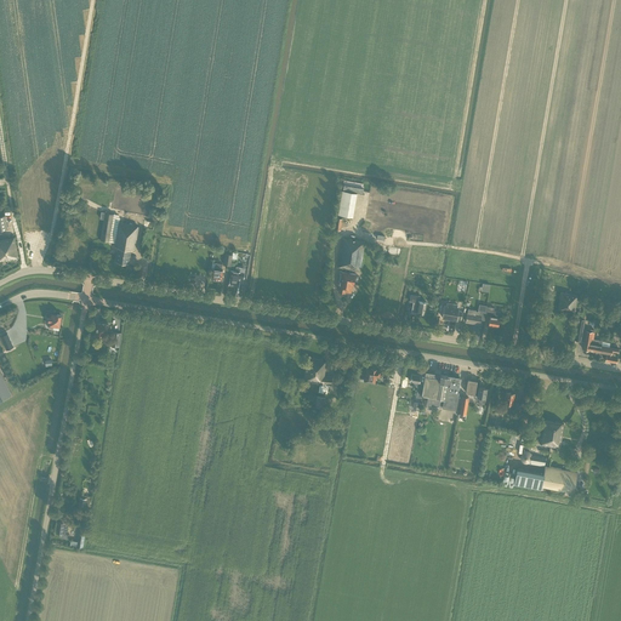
[(108,201),(109,201),(108,200),(108,199),(108,198),(107,197),(106,197),(104,195),(103,195),(102,195),(102,197),(101,197),(100,197),(100,198),(98,199),(98,200),(98,201),(98,203),(98,204),(100,204),(100,205),(101,205),(102,206),(103,206),(104,206),(106,206),(106,205),(107,205),(108,204),(108,203),(108,201)]
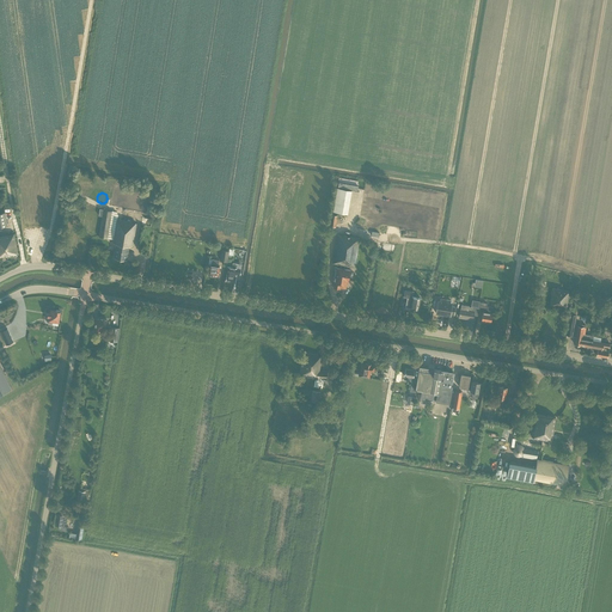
[(360,225),(374,226),(378,196),(367,195),(367,197),(365,197),(365,196),(361,195),(361,202),(362,202),(360,225)]
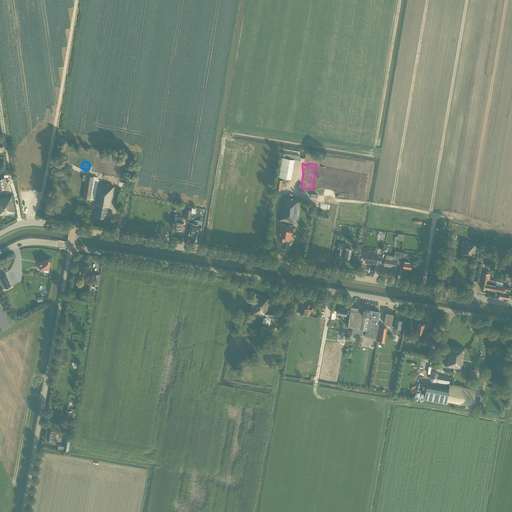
[(98,183),(93,182),(94,176),(86,175),(84,175),(83,180),(85,181),(83,198),(90,199),(95,200),(94,203),(97,204),(95,215),(106,217),(108,206),(111,206),(114,187),(110,186),(110,185),(98,183)]
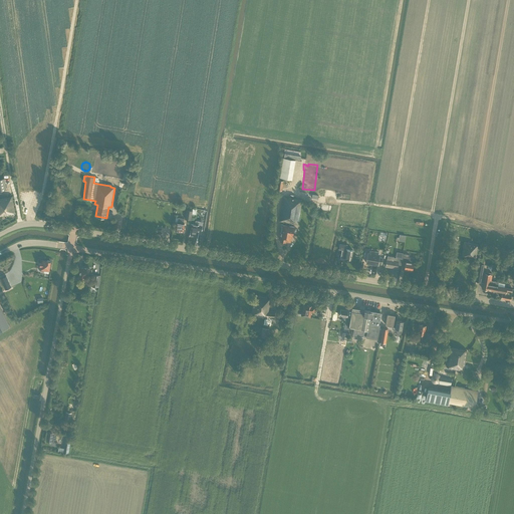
[(0,198),(0,215),(14,213),(12,197),(0,198)]
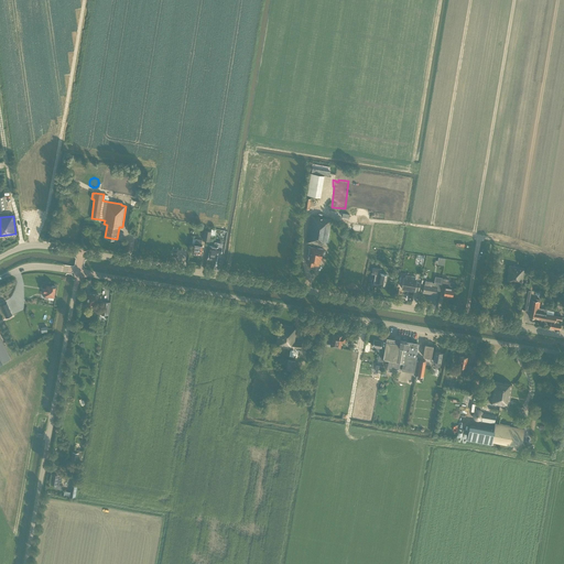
[(327,246),(332,219),(317,216),(316,217),(311,216),(306,242),(314,243),(314,247),(311,247),(307,264),(313,266),(314,264),(318,266),(320,261),(321,261),(322,259),(323,249),(317,248),(318,245),(327,246)]
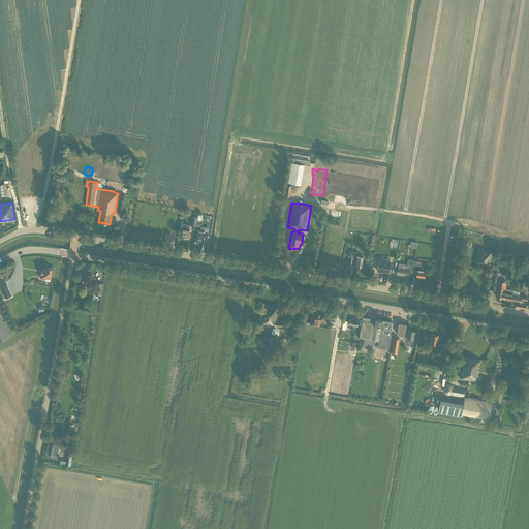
[(190,230),(189,230),(189,224),(184,223),(183,228),(182,228),(180,237),(185,238),(189,238),(190,230)]
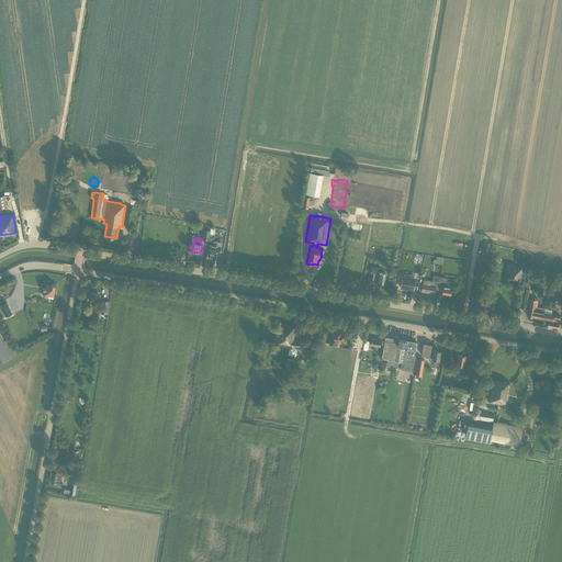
[(210,245),(208,258),(216,259),(217,253),(221,253),(223,242),(217,240),(216,246),(210,245)]
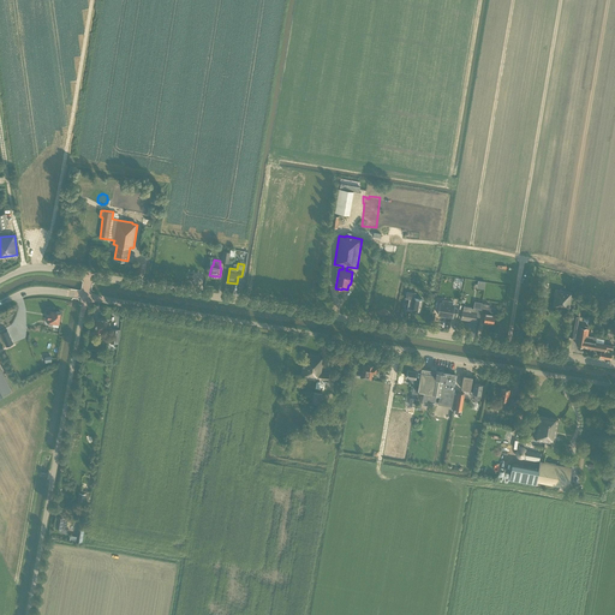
[(568,309),(569,309),(572,292),(555,290),(553,308),(565,309),(568,309)]
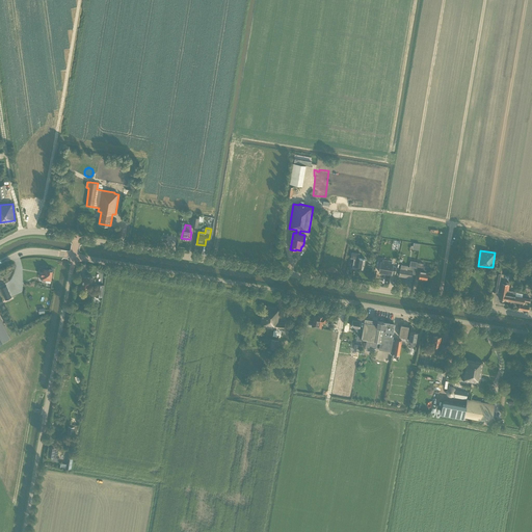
[(366,259),(358,258),(360,253),(352,251),(351,258),(354,259),(353,267),(358,268),(360,268),(360,269),(363,269),(363,268),(364,268),(366,259)]
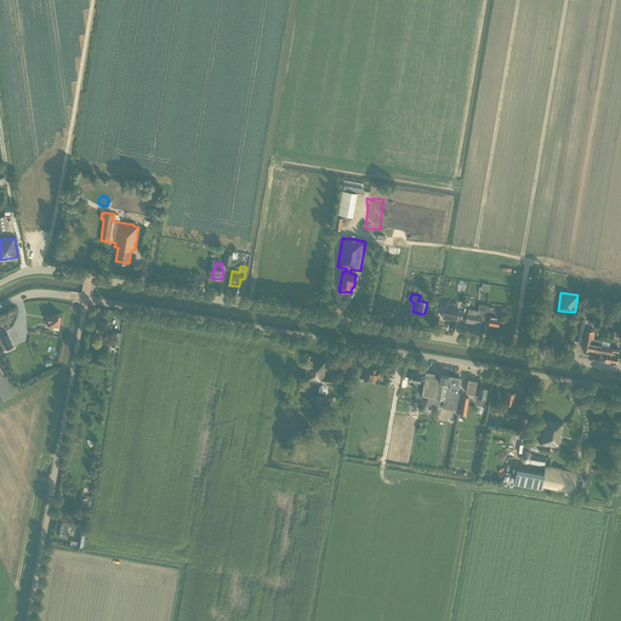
[(461,319),(462,312),(459,311),(460,307),(457,307),(459,305),(448,303),(446,305),(445,305),(443,318),(457,320),(457,319),(461,319)]
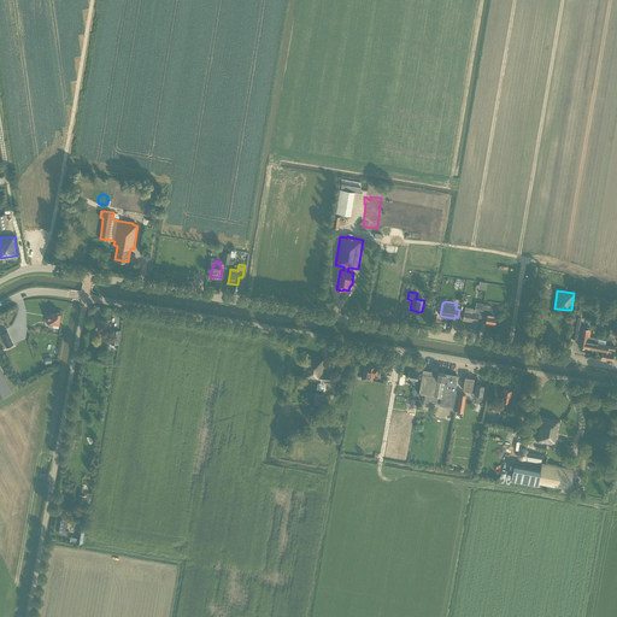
[(477,322),(477,317),(482,318),(485,304),(476,303),(475,312),(472,312),(474,309),(466,307),(466,311),(464,311),(463,319),(477,322)]
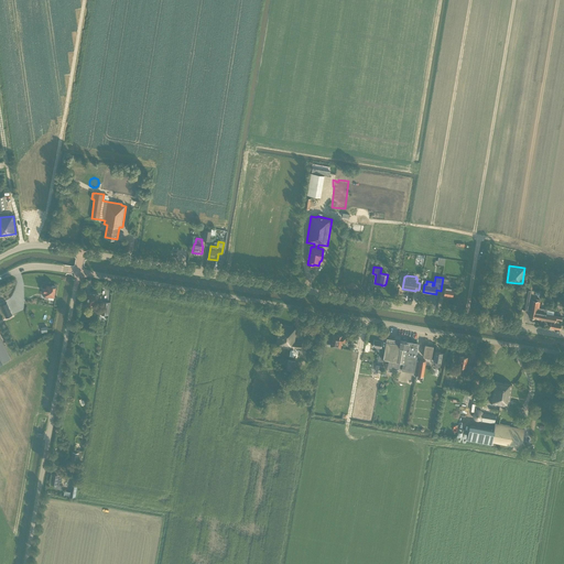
[(525,289),(522,308),(525,310),(529,311),(531,311),(530,317),(545,321),(546,314),(548,310),(541,308),(540,308),(540,305),(540,302),(541,300),(531,297),(532,290),(534,279),(533,279),(531,278),(530,283),(529,289),(528,290),(525,289)]
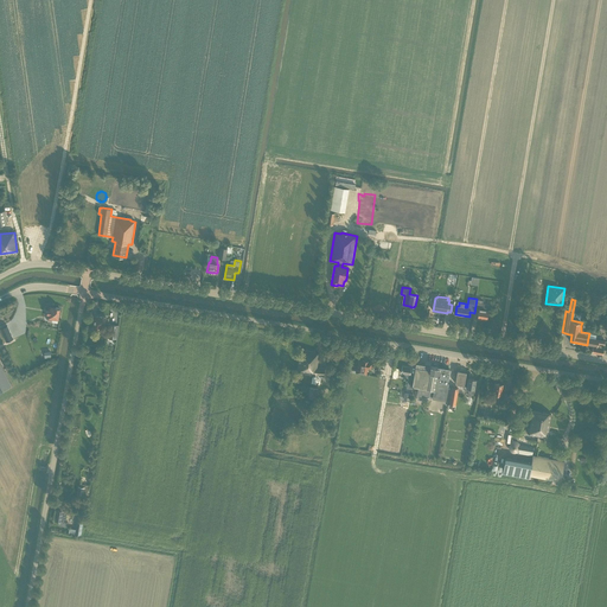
[(487,320),(489,308),(490,305),(483,304),(484,301),(477,300),(475,306),(475,308),(479,310),(478,319),(487,320)]
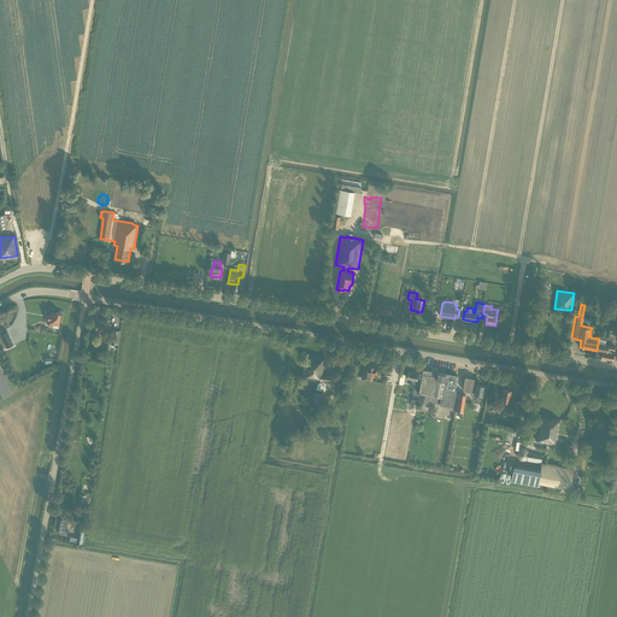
[(48,313),(47,319),(50,321),(50,323),(48,327),(53,327),(53,324),(59,324),(62,313),(60,313),(59,312),(58,312),(57,313),(51,312),(51,313),(48,313)]
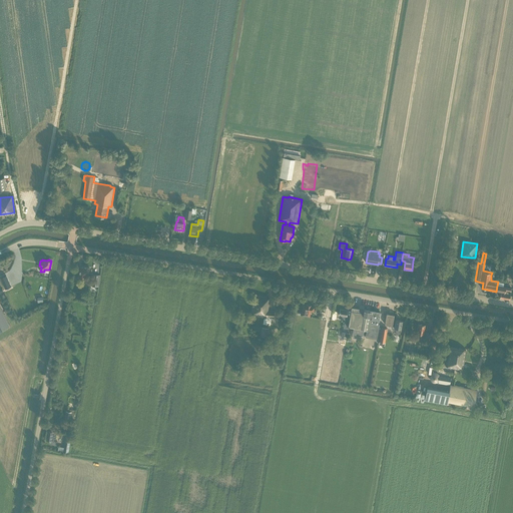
[(88,278),(90,269),(81,268),(80,271),(79,271),(79,273),(80,273),(79,278),(84,279),(85,277),(88,278)]
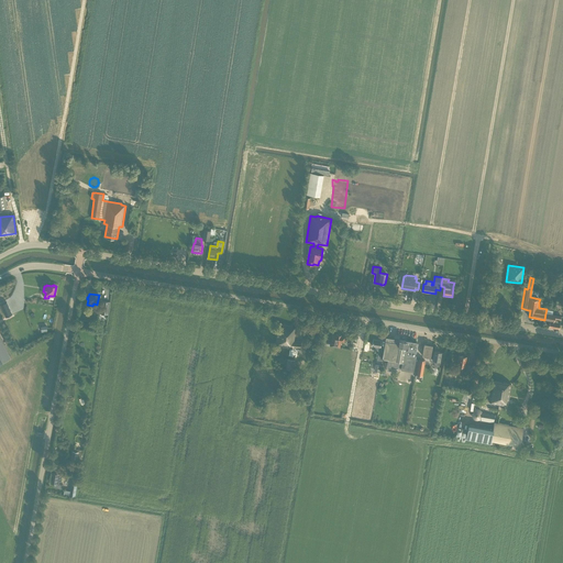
[(108,315),(110,301),(102,300),(100,313),(108,315)]
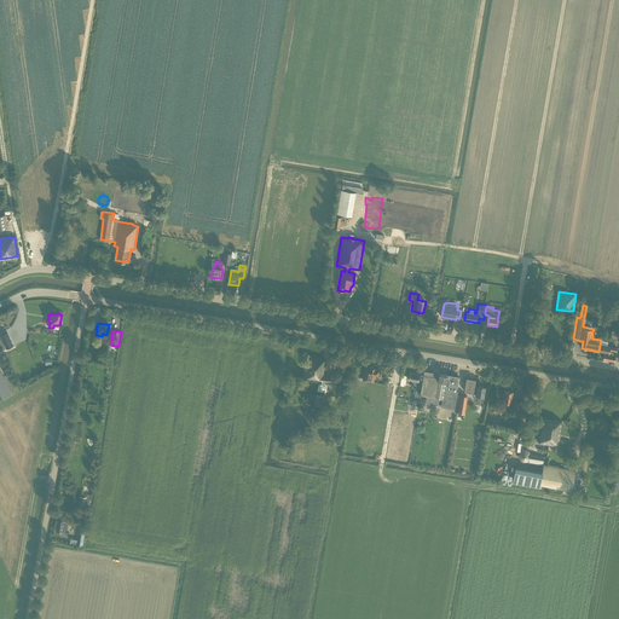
[(7,333),(1,335),(7,348),(13,346),(7,333)]
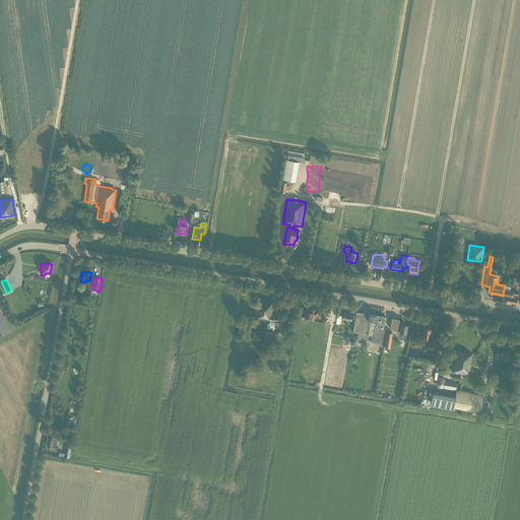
[(13,282),(15,288),(22,286),(20,279),(13,282)]
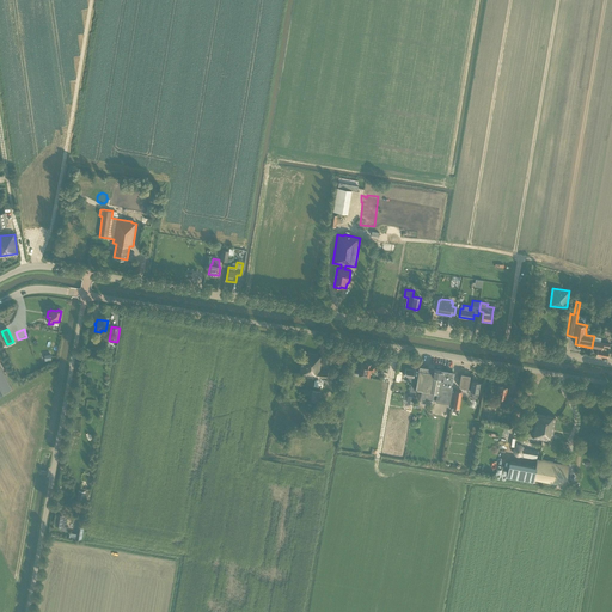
[(598,342),(593,341),(592,348),(601,349),(601,350),(598,349),(597,356),(609,357),(610,348),(610,343),(598,342)]
